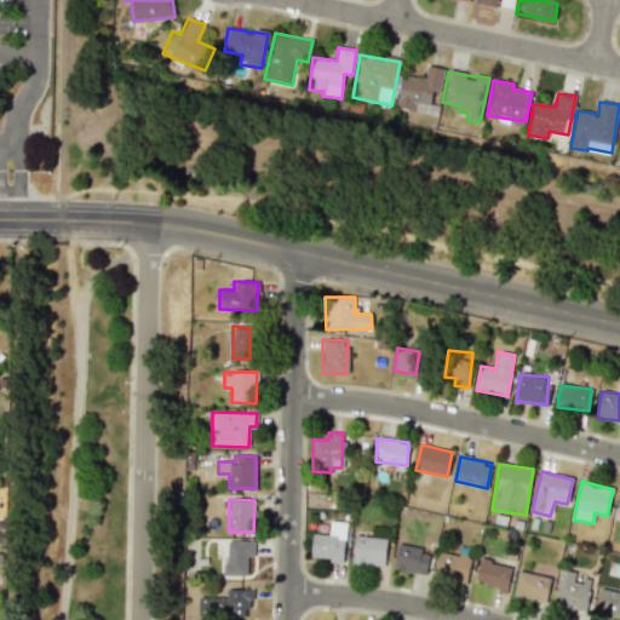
[(311,534),(310,557),(328,558),(328,562),(343,563),(345,522),(329,521),(328,534),(311,534)]
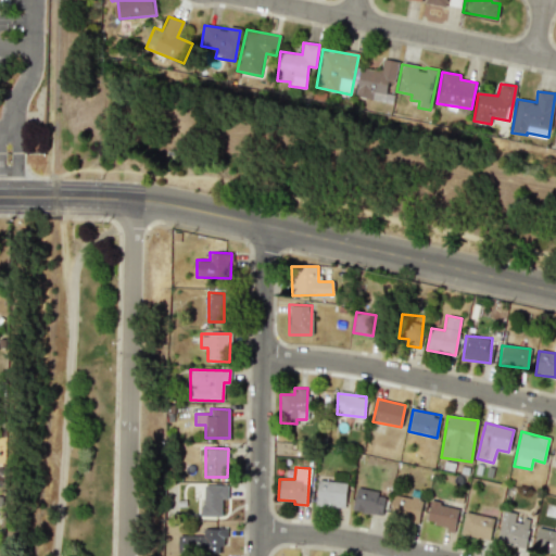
[(316,506),(345,507),(346,482),(317,480),(316,506)]
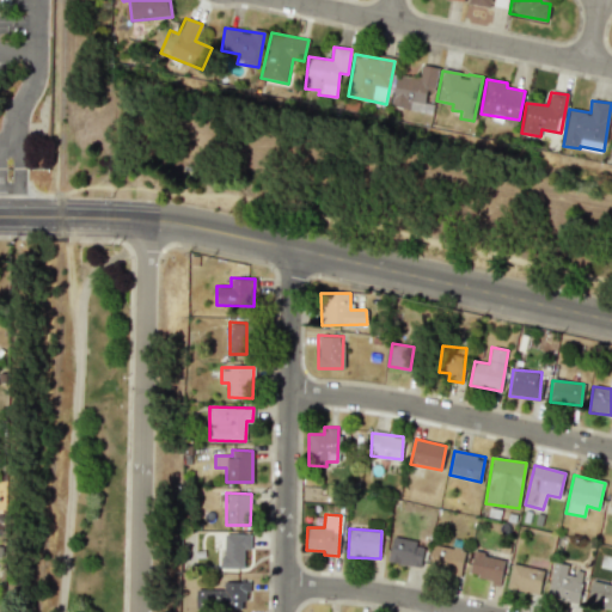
[(222,568),(249,568),(249,534),(222,534),(222,568)]
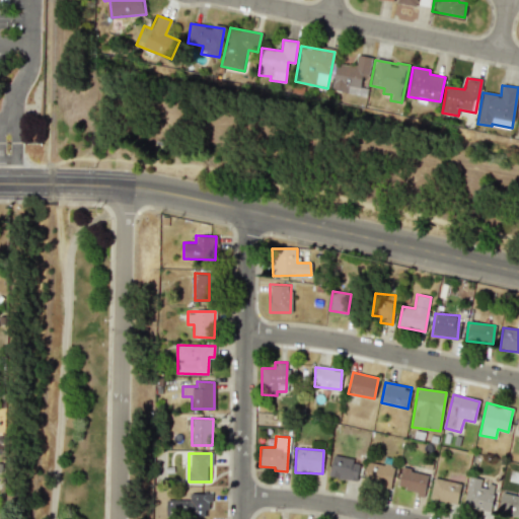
[(356,480),(359,460),(332,456),(328,476),(356,480)]
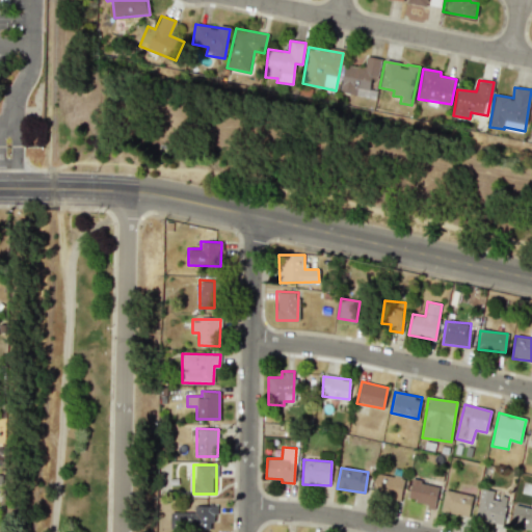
[(400,500),(403,477),(376,474),(373,497),(400,500)]
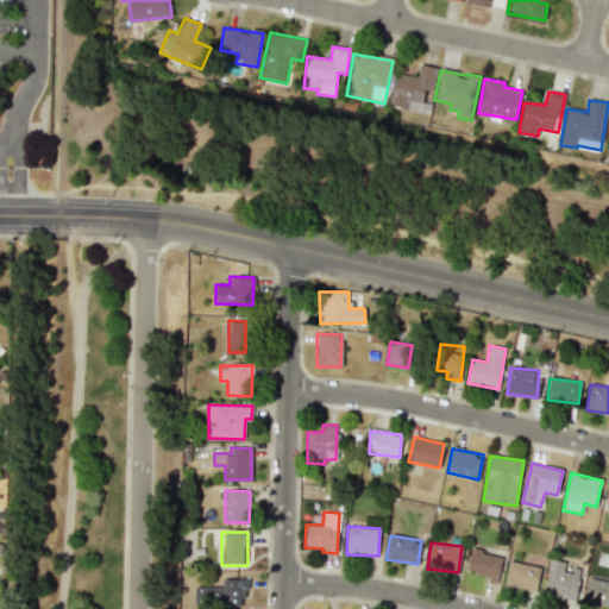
[(465,573),(496,581),(502,556),(471,548),(465,573)]
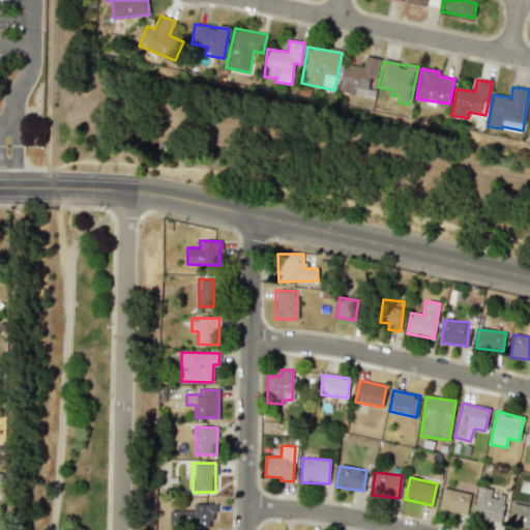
[(502,520),(505,491),(477,488),(474,518),(502,520)]
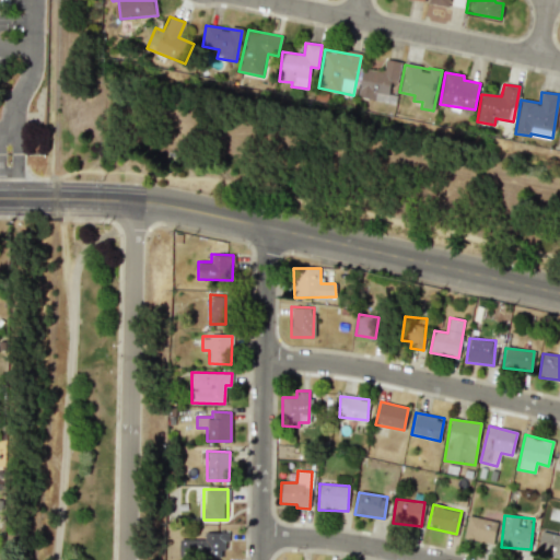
[(496,529),(483,527),(483,524),(468,521),(464,538),(492,545),(496,529)]
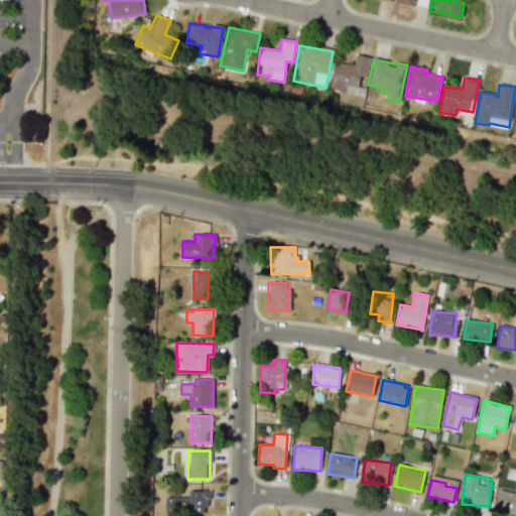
[(495,510),(515,513),(515,491),(498,489),(495,510)]
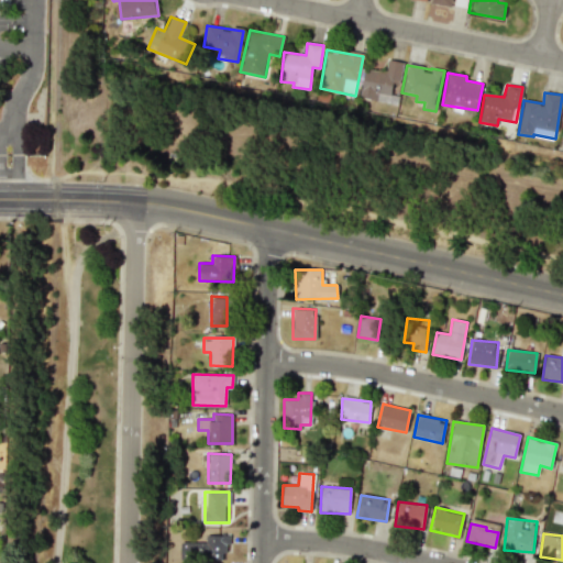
[(206,534),(206,542),(180,542),(180,559),(227,559),(227,536),(206,534)]
